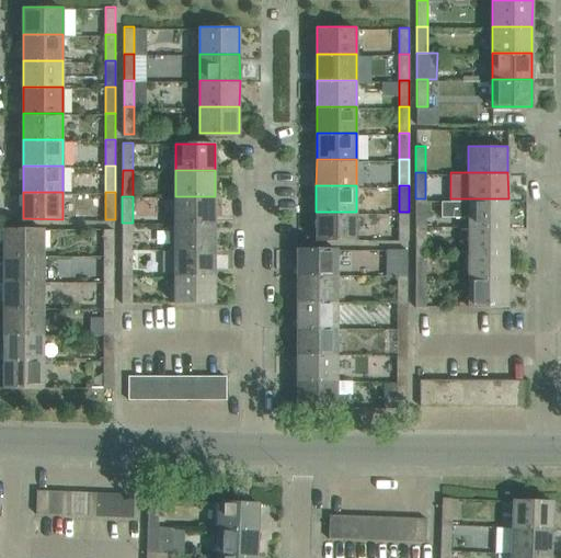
[(215,223),(215,196),(175,196),(175,223),(215,223)]
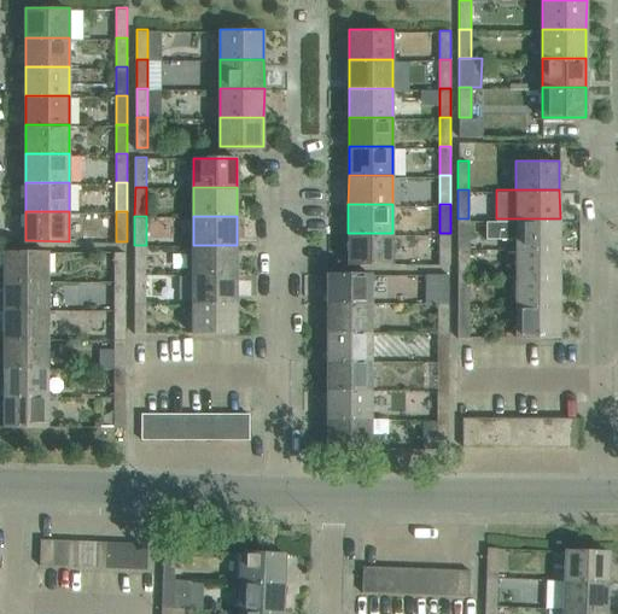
[(484,220),(468,218),(458,218),(458,247),(468,247),(484,247),(484,220)]
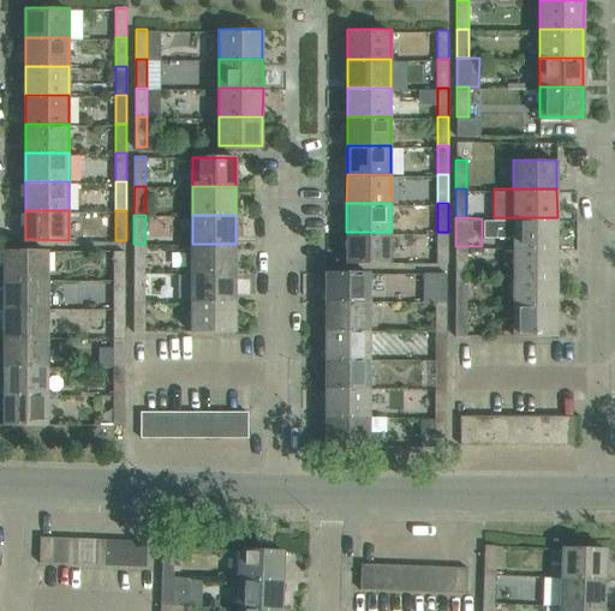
[(557,246),(557,217),(513,217),(513,246),(557,246)]
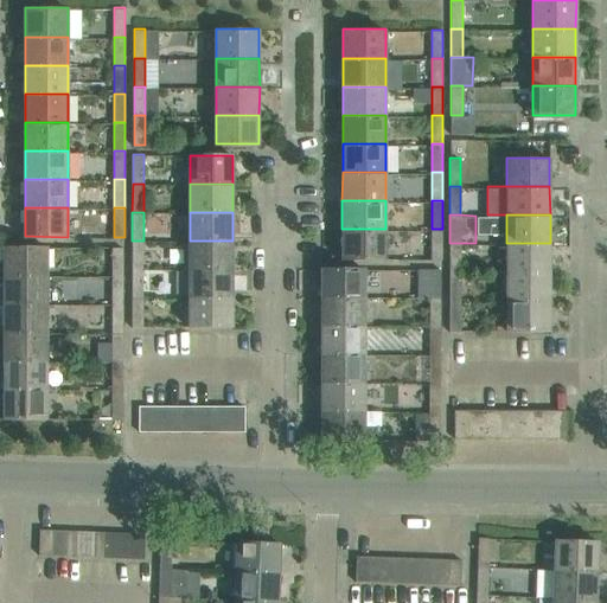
[(385,258),(385,229),(342,229),(342,258),(385,258)]
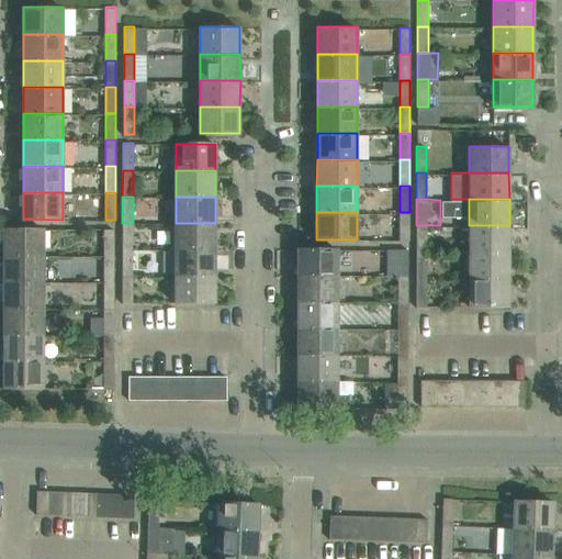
[(409,239),(409,212),(400,212),(400,239),(409,239)]
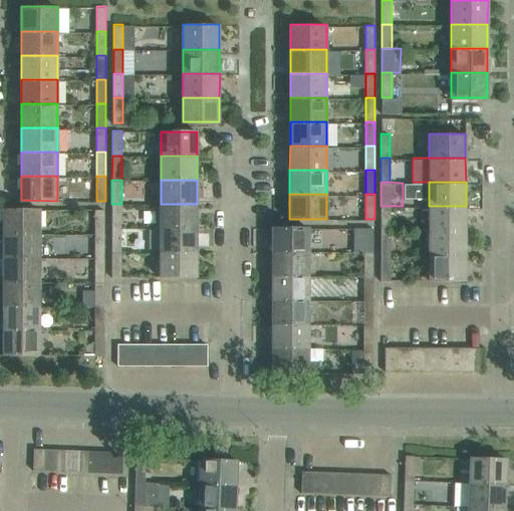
[(120,228),(121,204),(111,204),(111,228),(120,228)]
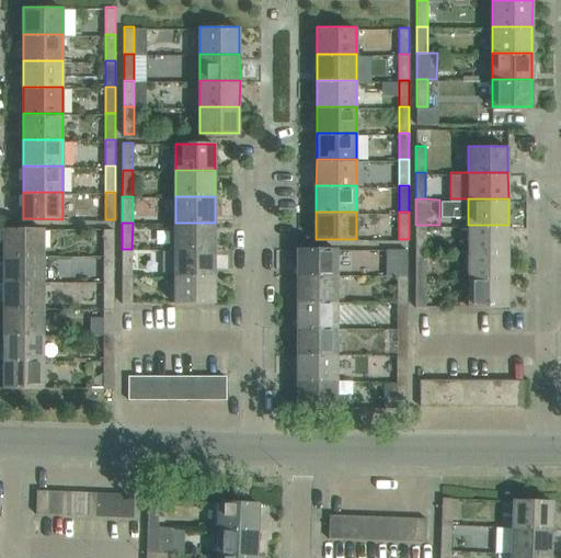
[(215,249),(215,223),(175,223),(175,249),(215,249)]
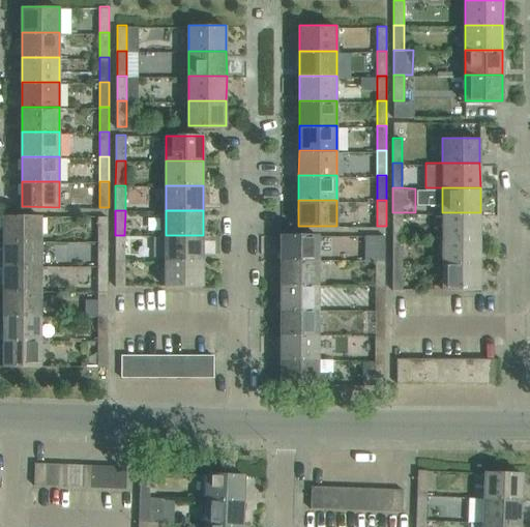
[(480,237),(480,212),(442,212),(443,237),(480,237)]
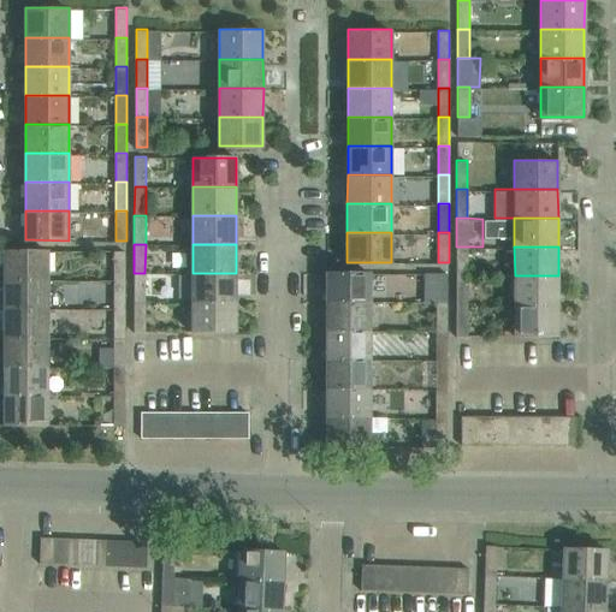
[(48,250),(5,249),(4,249),(4,279),(48,279),(48,250)]
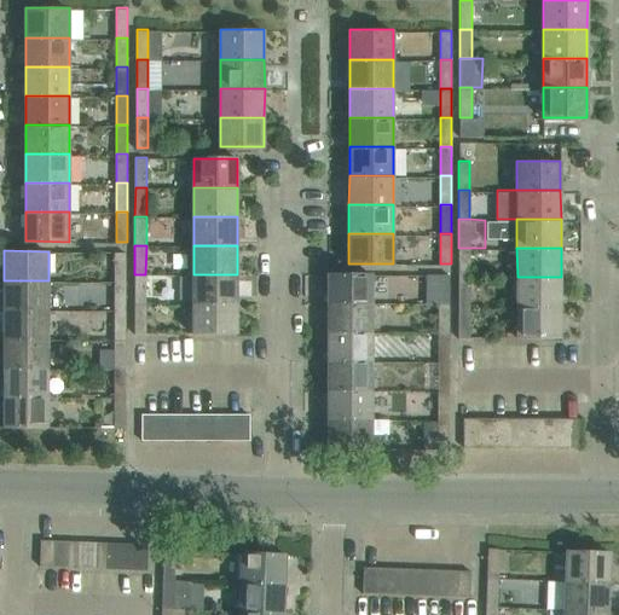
[(115,251),(115,280),(126,280),(126,251),(115,251)]
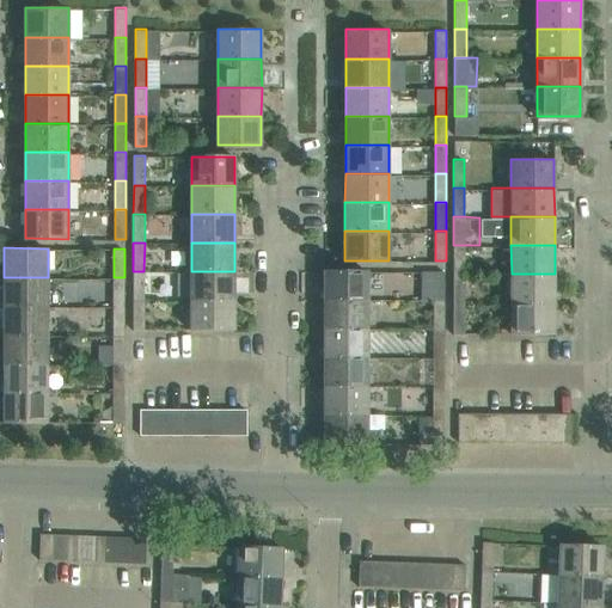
[(367,270),(325,270),(324,270),(324,300),(367,300),(367,270)]
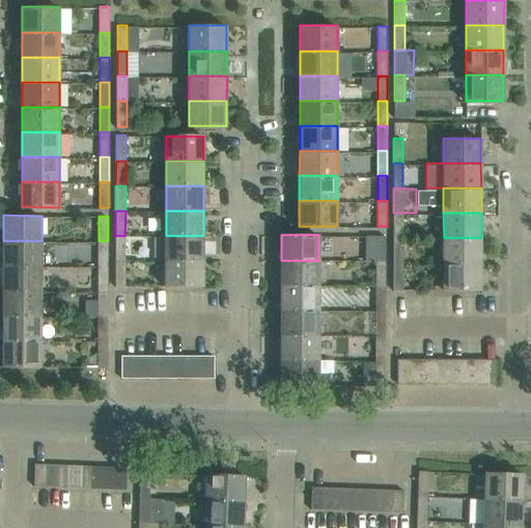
[(375,234),(375,260),(386,260),(386,234),(375,234)]
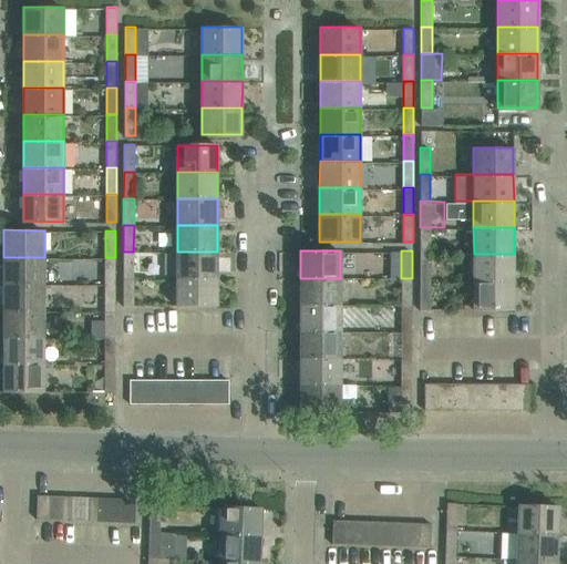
[(133,277),(133,252),(123,252),(123,277),(133,277)]
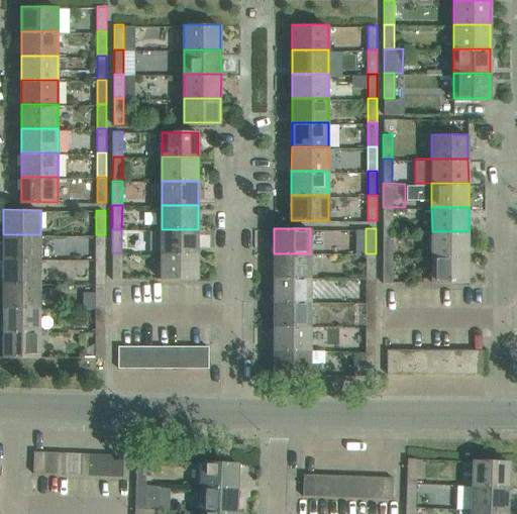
[(198,253),(198,229),(162,229),(162,253),(198,253)]
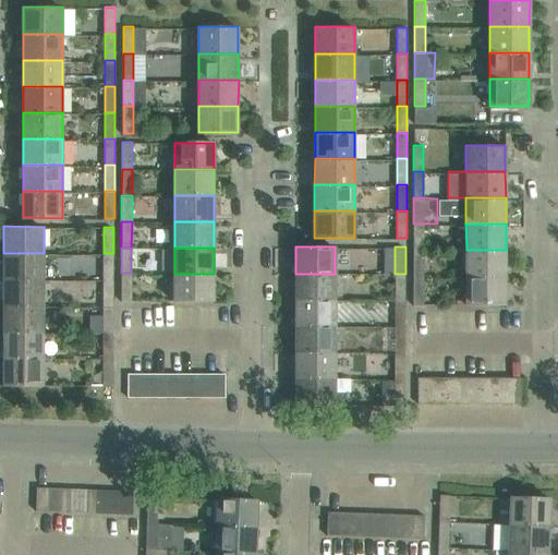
[(424,276),(424,250),(413,251),(413,276),(424,276)]
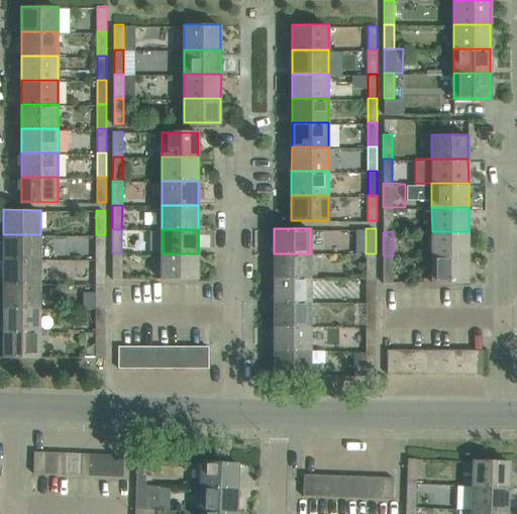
[(469,255),(469,231),(432,231),(432,255),(469,255)]
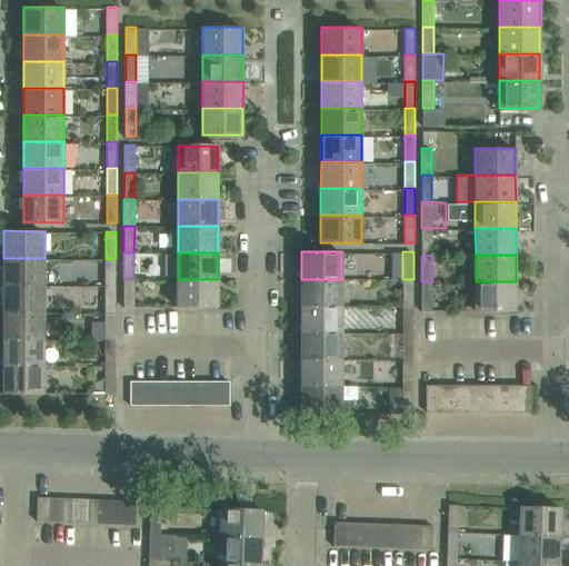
[(45,285),(45,258),(3,258),(3,285),(45,285)]
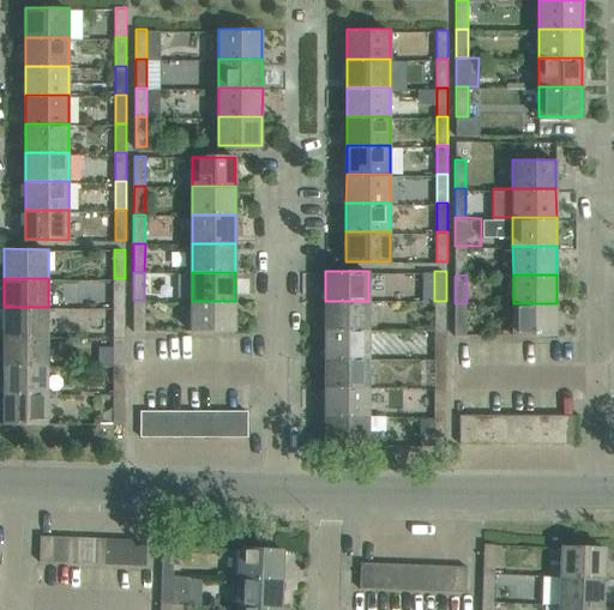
[(125,307),(125,278),(114,278),(114,287),(104,287),(104,305),(114,305),(114,307),(125,307)]
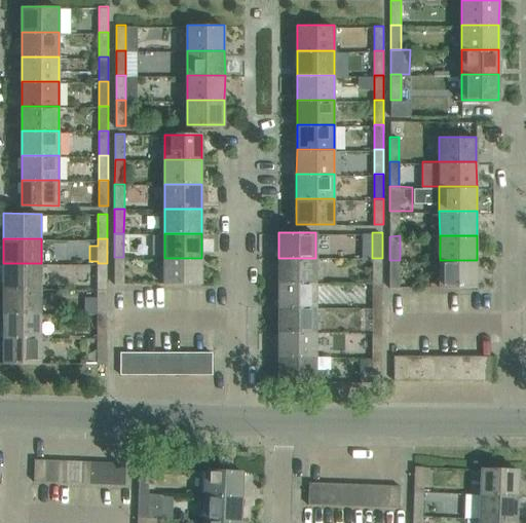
[(123,283),(123,257),(114,257),(114,284),(123,283)]
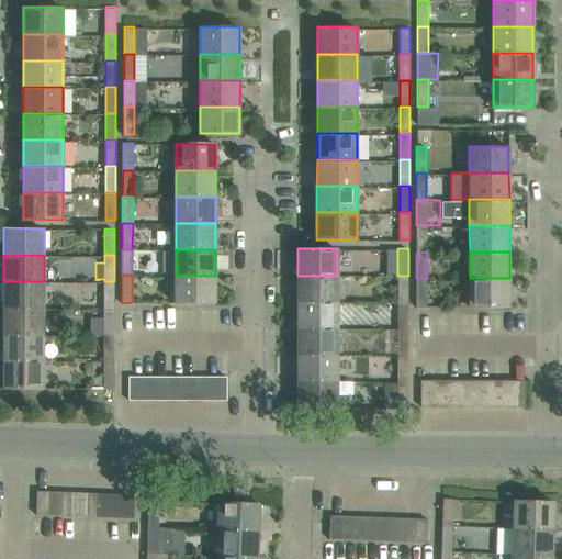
[(215,302),(215,276),(176,276),(176,302),(215,302)]
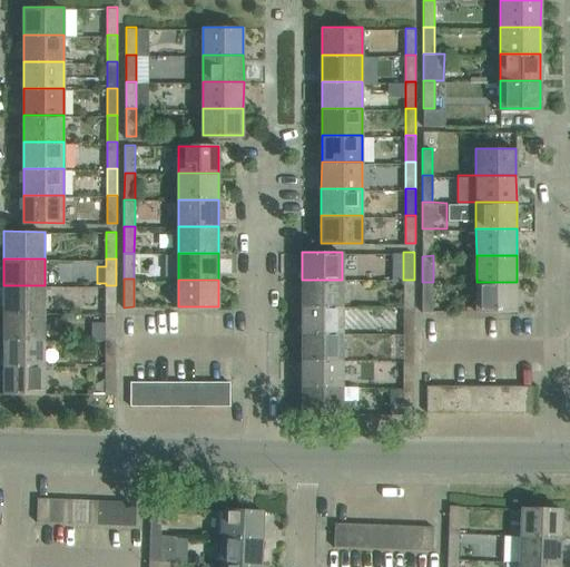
[(342,305),(342,280),(302,280),(302,306),(342,305)]
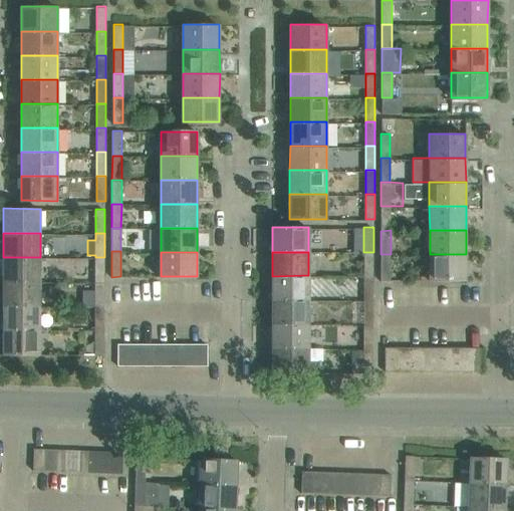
[(373,275),(373,252),(363,252),(363,275),(373,275)]
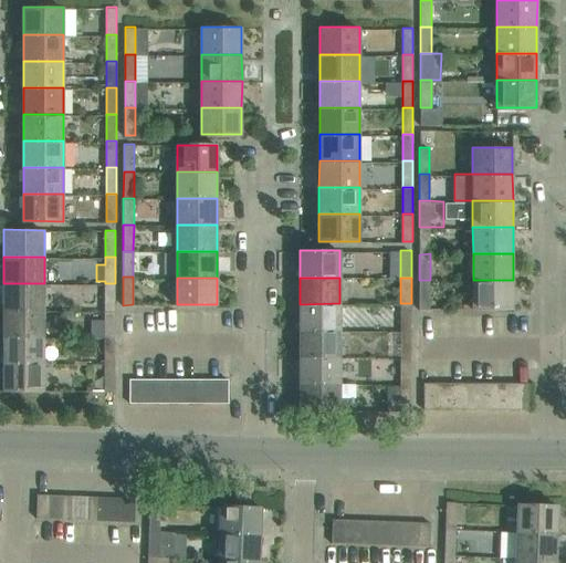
[(430,308),(430,280),(419,280),(419,306),(430,308)]
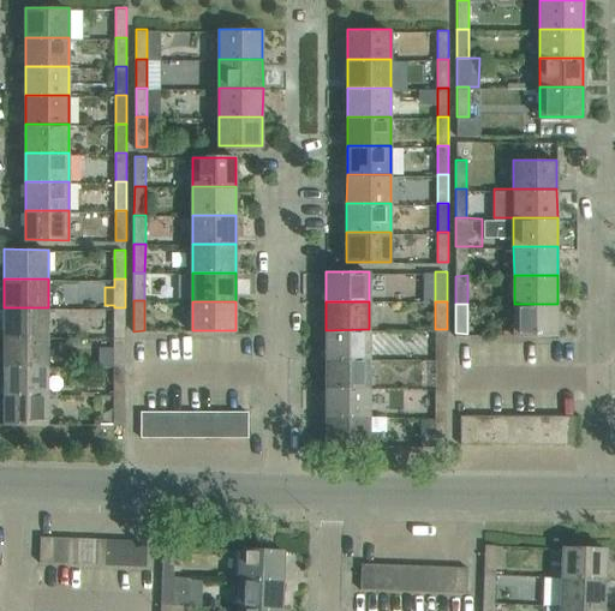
[(557,334),(557,304),(514,304),(514,334),(557,334)]
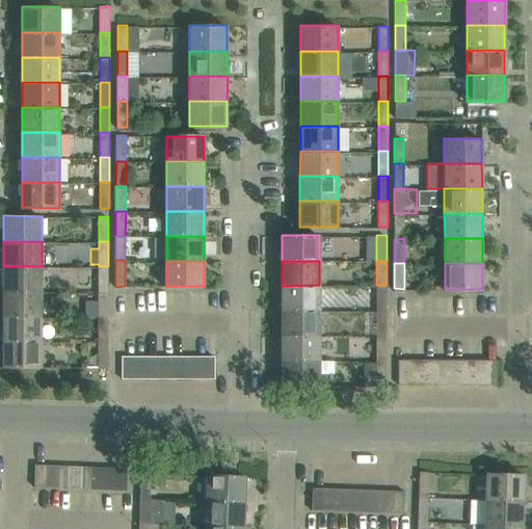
[(41,291),(42,266),(3,266),(3,291),(41,291)]
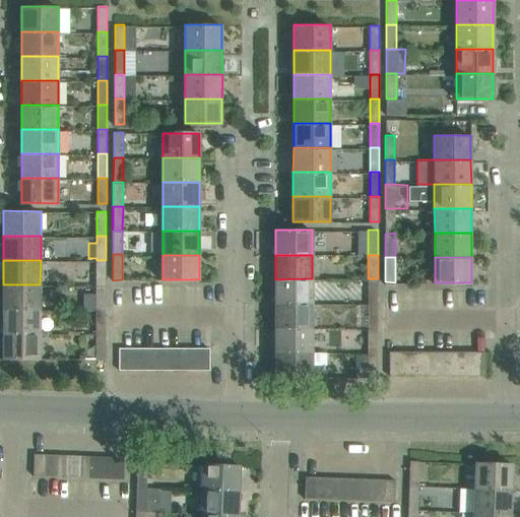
[(106,284),(106,260),(96,260),(96,268),(86,268),(86,276),(96,276),(96,284),(106,284)]
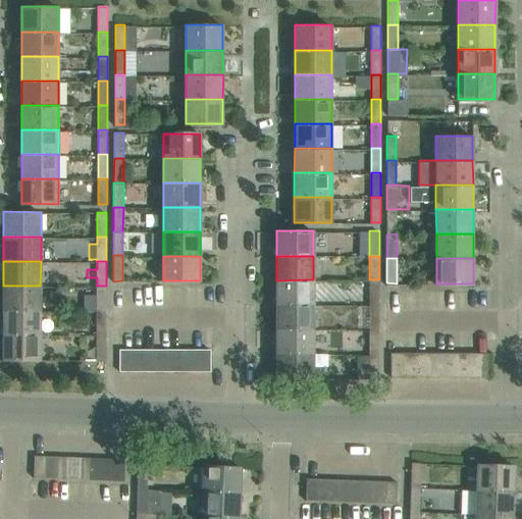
[(313,304),(313,279),(276,280),(276,305),(313,304)]
